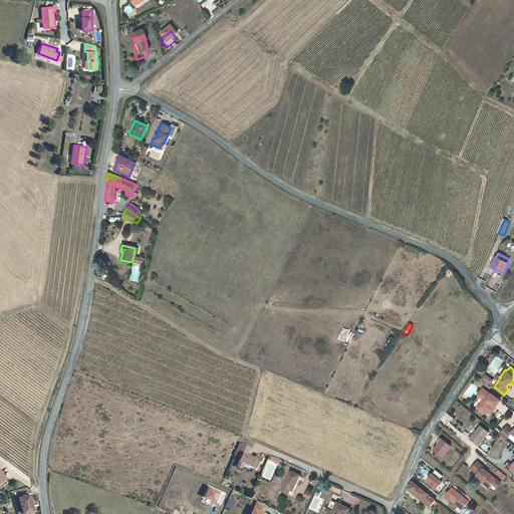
[(480,404),(482,406),(479,410),(485,414),(487,411),(491,414),(494,410),(492,408),(493,407),(495,408),(500,400),(490,393),(490,394),(483,388),(478,395),(483,399),(480,404)]
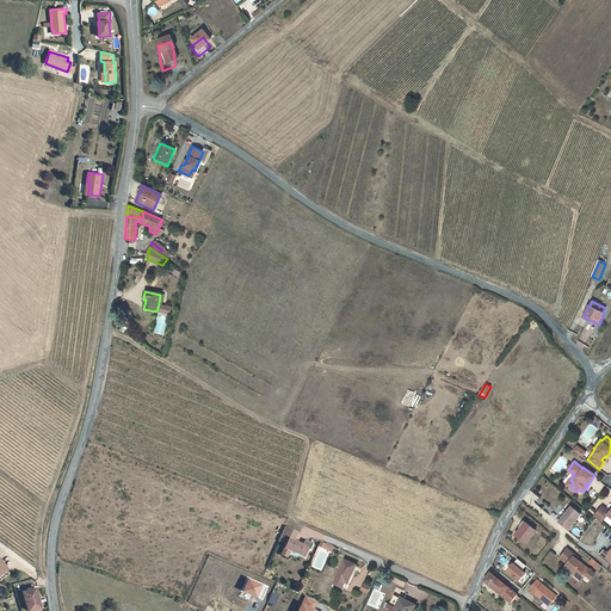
[(572,505),(566,512),(567,513),(560,522),(568,529),(581,513),(572,505)]
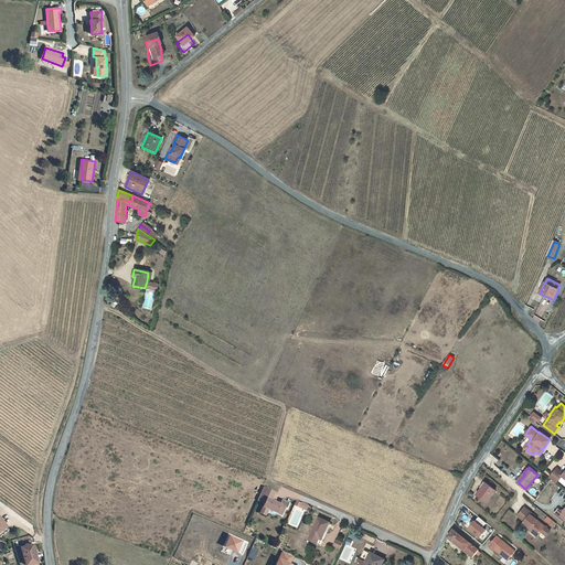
[(557,467),(550,477),(556,482),(562,476),(564,478),(564,471),(564,472),(557,467)]
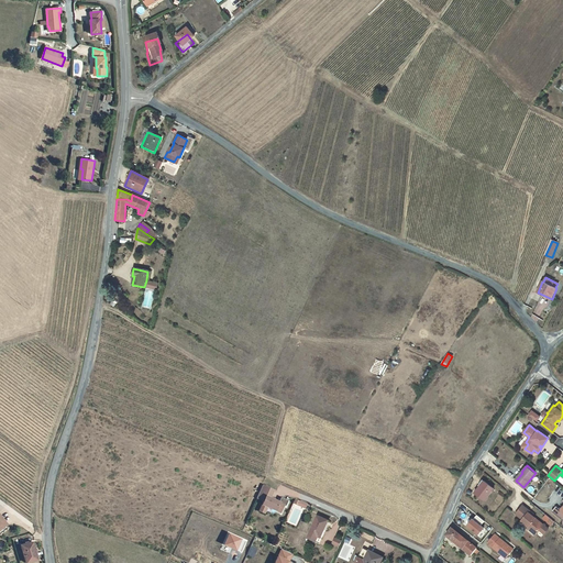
[(482,485),(475,493),(485,500),(495,487),(484,478),(479,483),(482,485)]
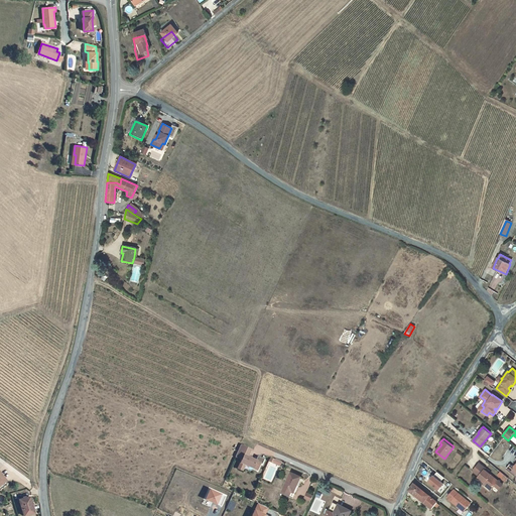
[(250,447),(242,444),(236,457),(243,459),(241,464),(245,466),(246,464),(258,470),(261,463),(262,464),(264,459),(258,456),(257,460),(249,456),(247,456),(250,447)]
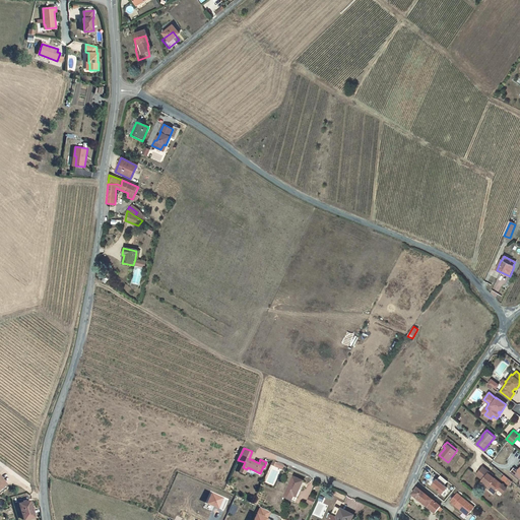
[(476,474),(482,479),(480,480),(488,486),(495,492),(498,489),(502,493),(506,488),(502,484),(492,475),(488,472),(489,471),(482,466),(476,474)]
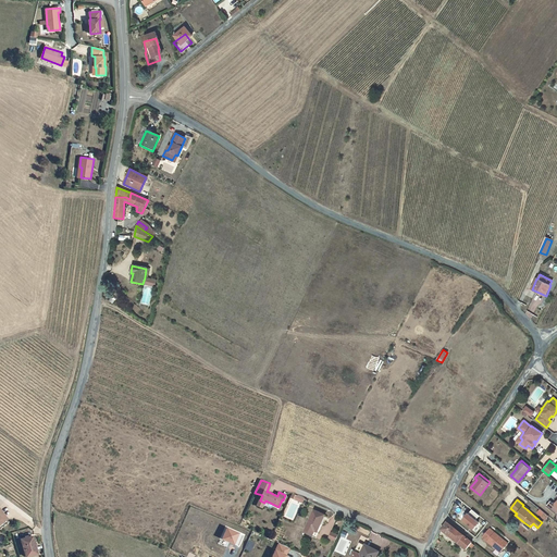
[(551,502),(546,506),(556,515),(556,512),(556,502),(555,505),(553,504),(551,502)]
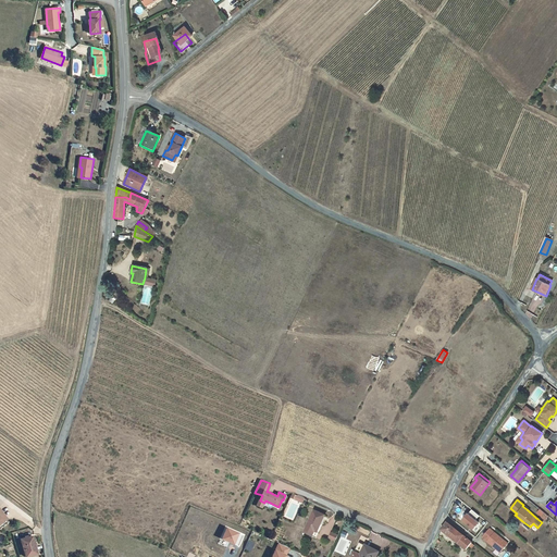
[(546,519),(548,516),(541,508),(537,512),(546,519)]
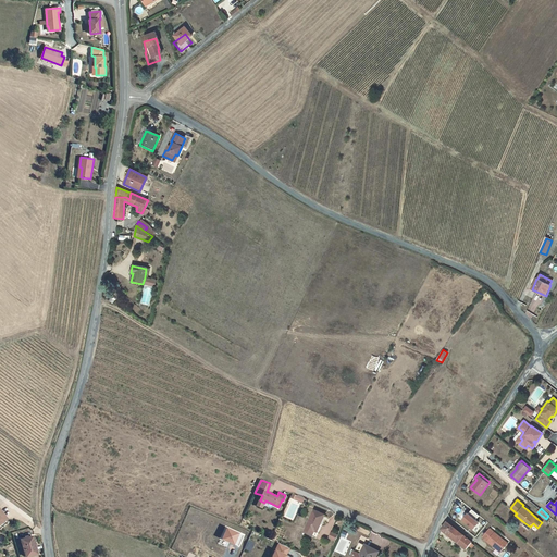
[(314,510),(304,531),(311,535),(314,530),(316,531),(318,525),(319,527),(320,524),(325,515),(314,510)]
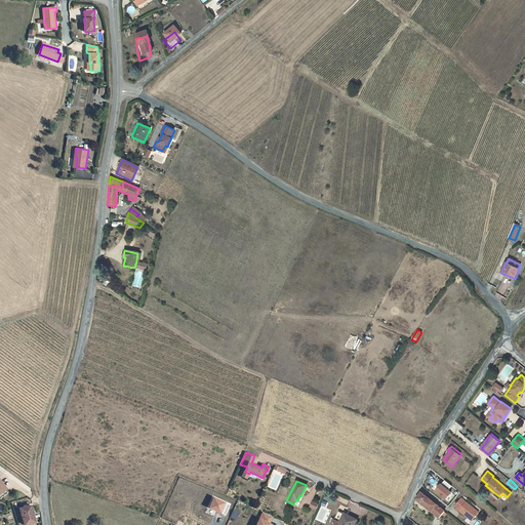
[(448,490),(451,486),(444,481),(441,484),(440,484),(435,490),(445,498),(450,492),(448,490)]
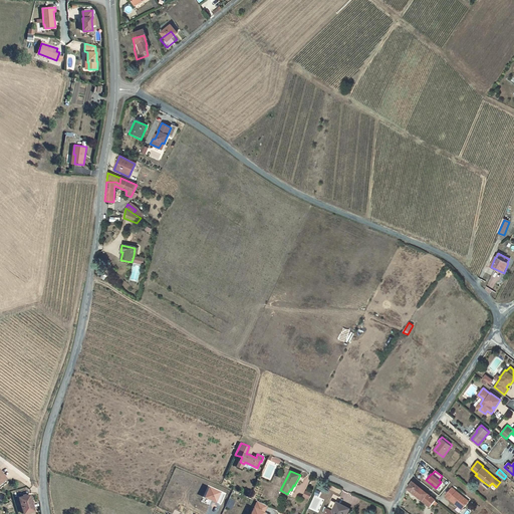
[(0,488),(9,481),(7,479),(0,484),(0,488)]
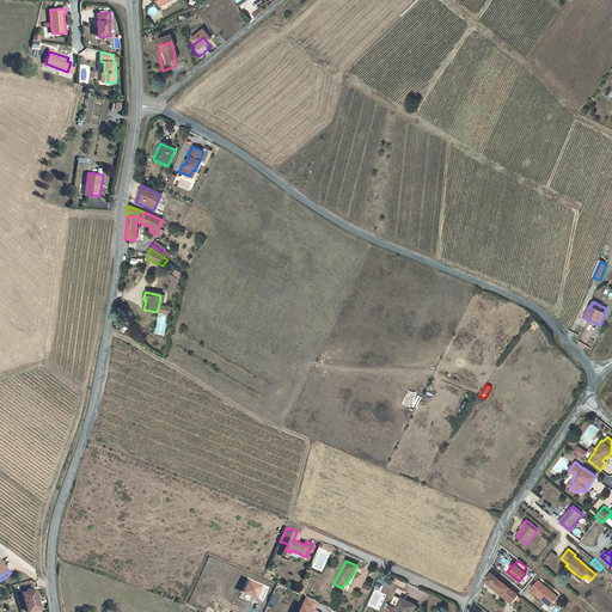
[(512,605),(519,597),(491,575),(484,583),(512,605)]
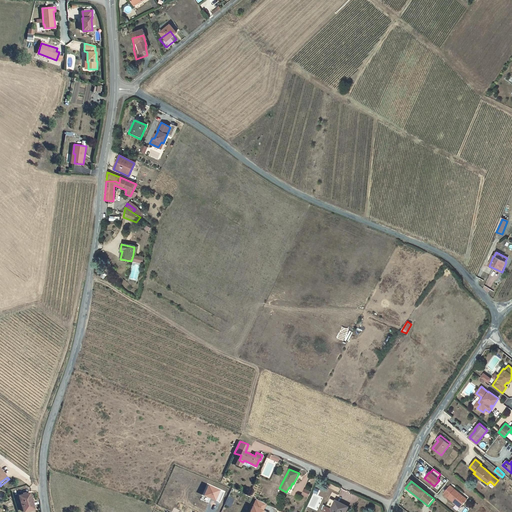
[(295,483),(294,482),(293,484),(292,483),(290,488),(289,487),(286,492),(290,493),(295,483)]
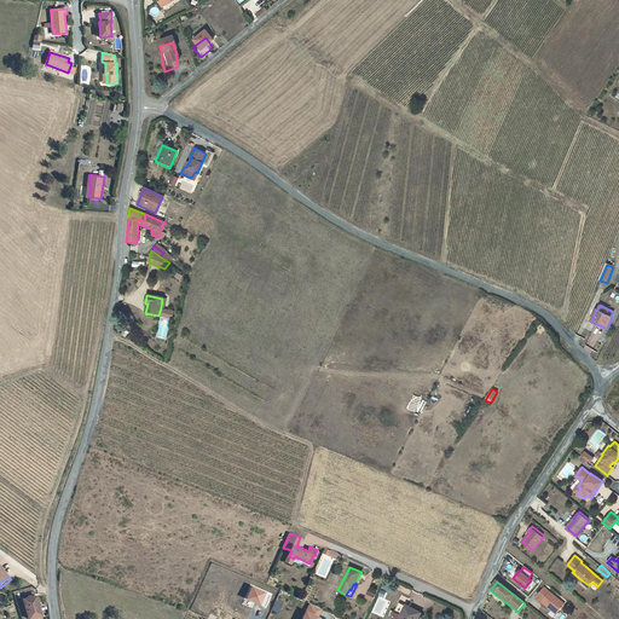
[(270,595),(252,586),(247,599),(265,607),(270,595)]
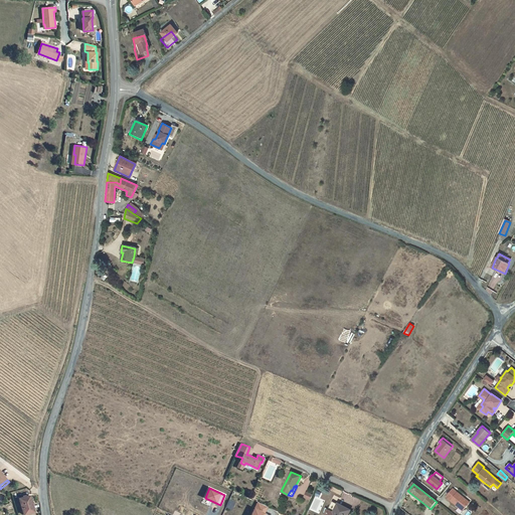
[(447,497),(464,511),(470,503),(454,489),(447,497)]
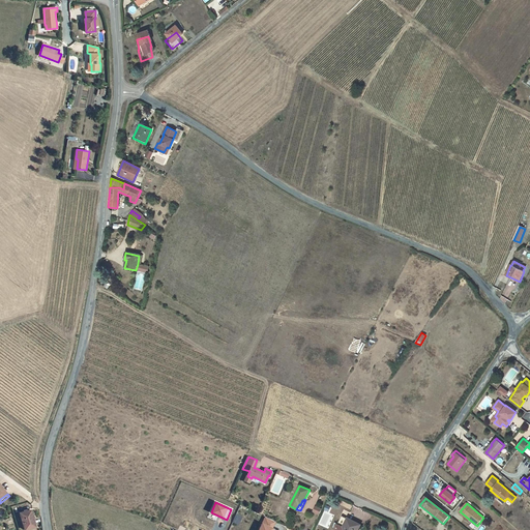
[(24,529),(36,527),(32,510),(21,512),(24,529)]
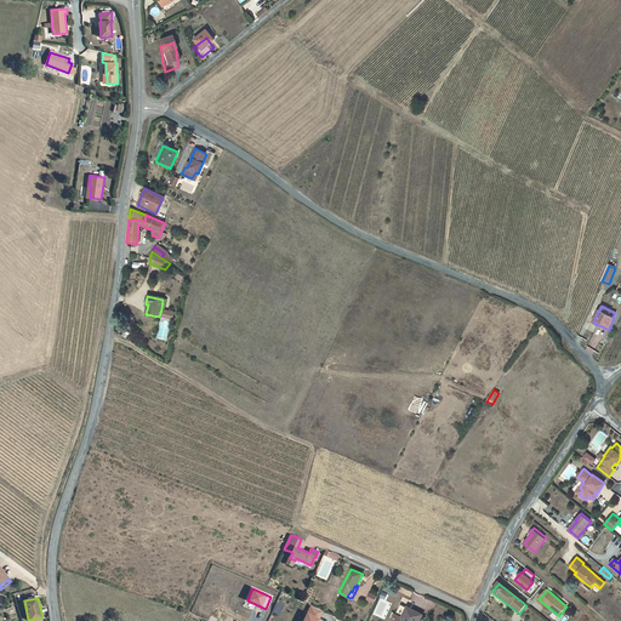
[(400,603),(389,620),(419,620),(422,615),(400,603)]
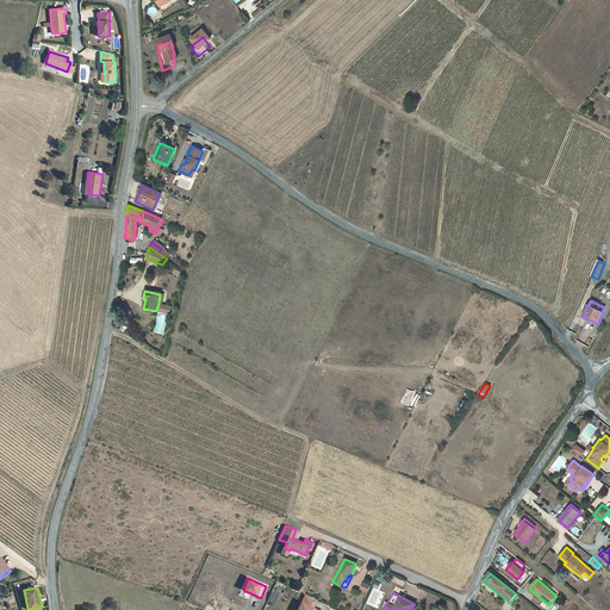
[(312,609),(317,601),(305,595),(298,609),(312,609)]
